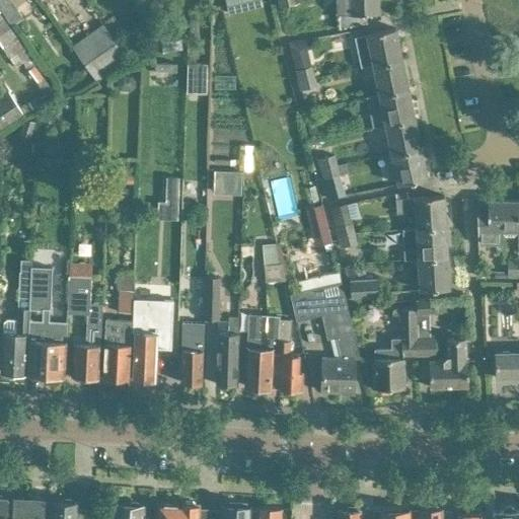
[(10,0),(0,0),(0,8),(12,26),(23,18),(10,0)]
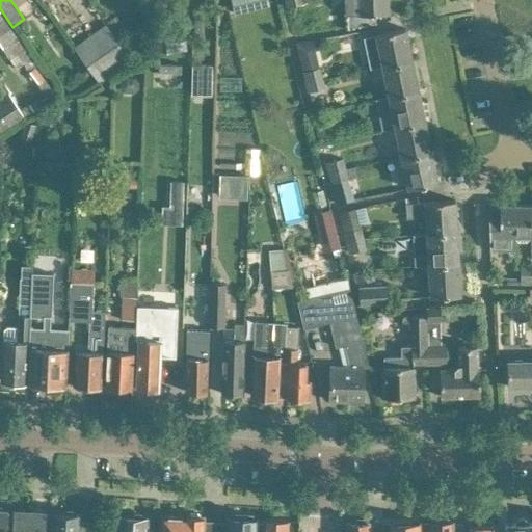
[(244,0),(231,0),(235,14),(247,10),(244,0)]
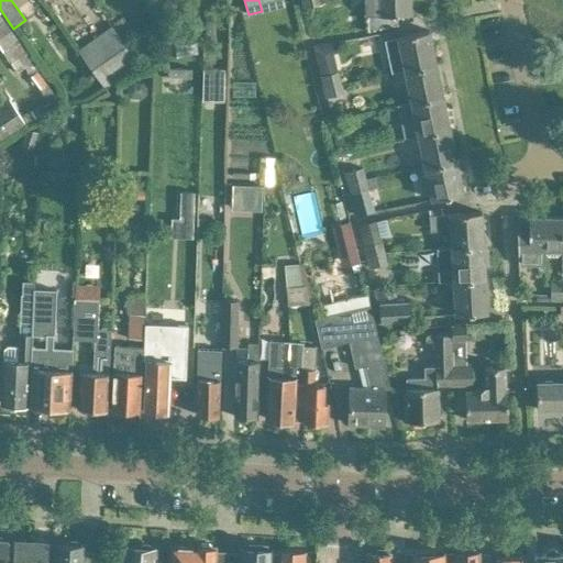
[(411,13),(410,0),(377,0),(378,14),(411,13)]
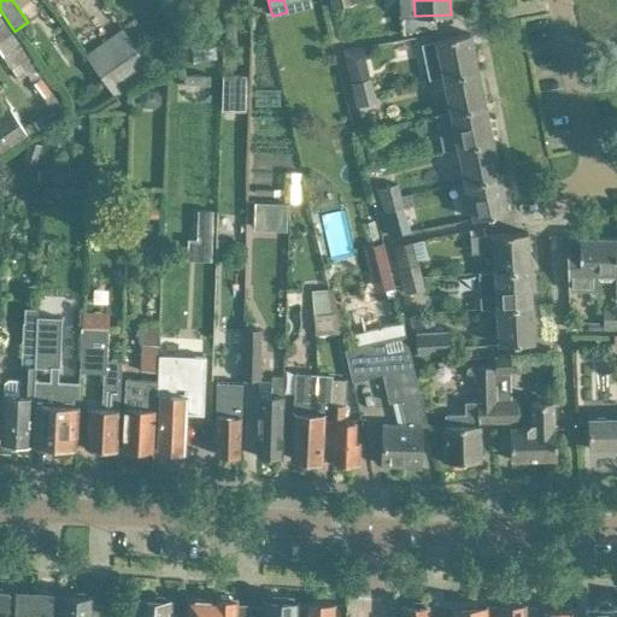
[(46,118),(51,125),(53,124),(68,115),(0,15),(0,51),(13,70),(18,66),(23,72),(25,70),(54,112),(46,118)]
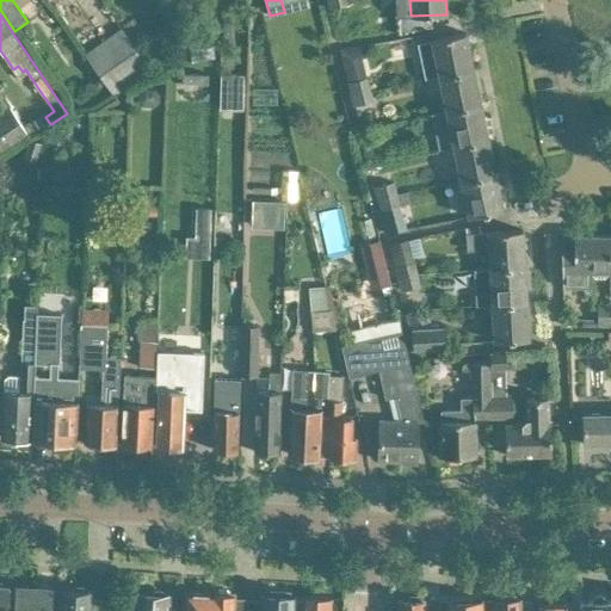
[(85,55),(113,96),(150,69),(122,29),(85,55)]
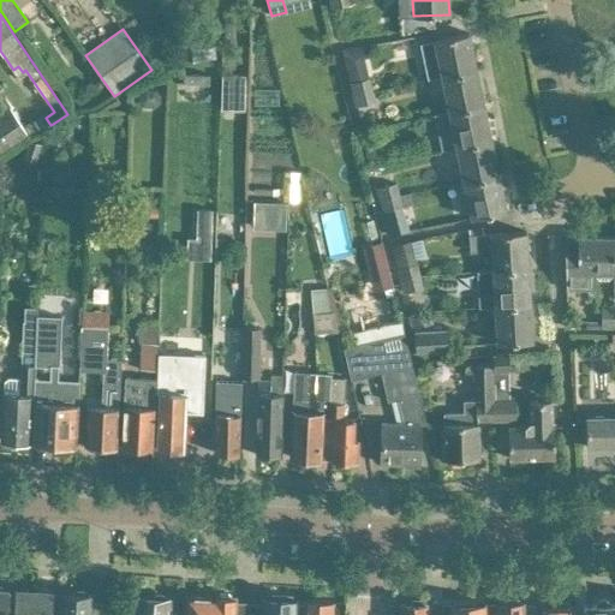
[(434,41),(442,77),(477,70),(469,34),(434,41)]
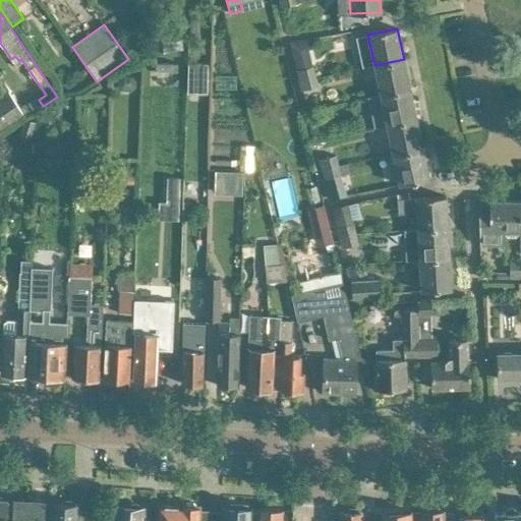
[(289,43),(298,80),(314,76),(311,66),(304,68),(300,50),(312,47),(310,38),(289,43)]
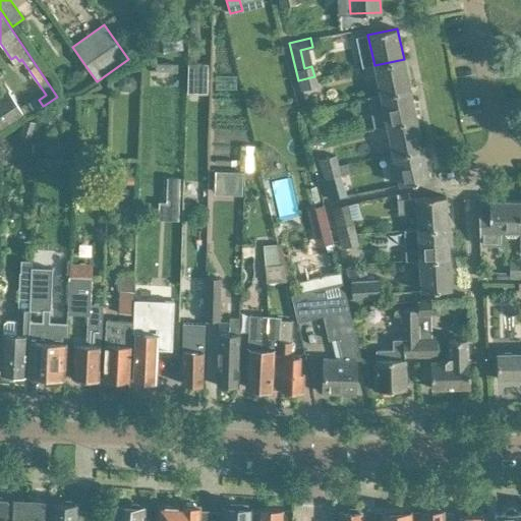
[(410,89),(404,59),(374,65),(381,95),(410,89)]
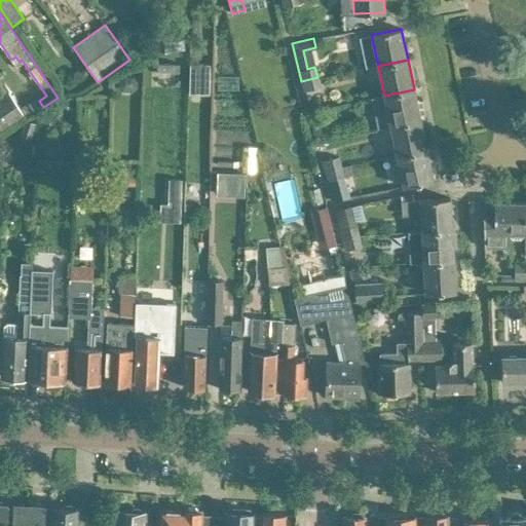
[(190,65),(189,96),(209,96),(210,66),(190,65)]
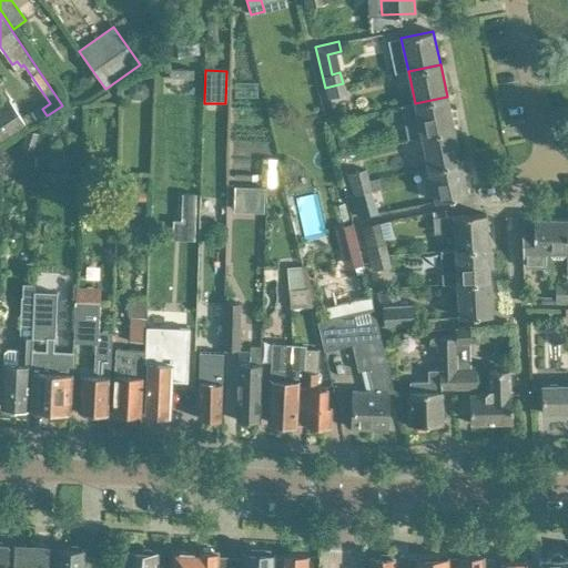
[(343,85),(343,83),(325,88),(327,98),(356,91),(354,83),(343,85)]
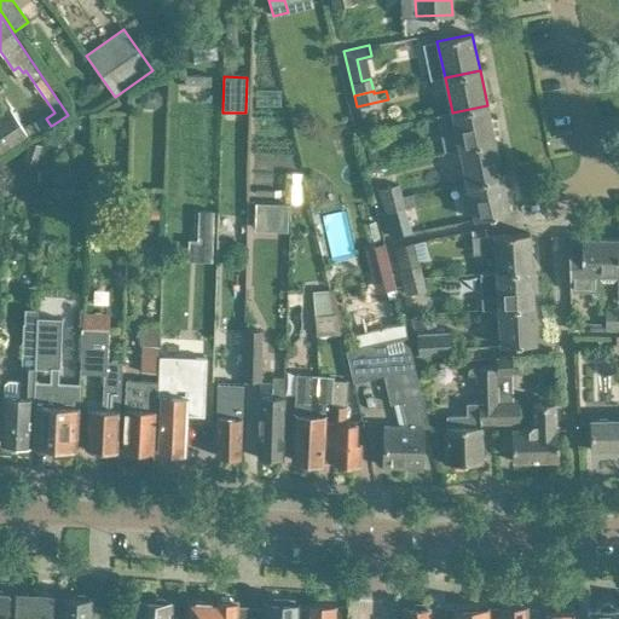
[(495,140),(487,105),(452,113),(438,115),(445,151),(460,148),(495,140)]
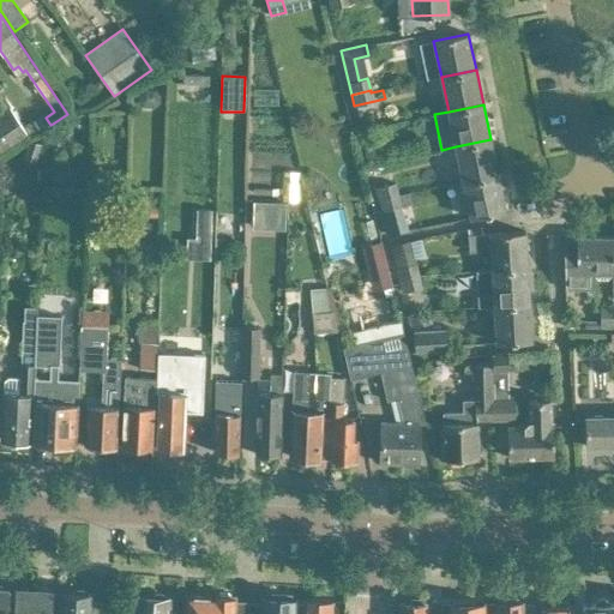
[(10,107),(0,113),(0,155),(29,136),(10,107)]
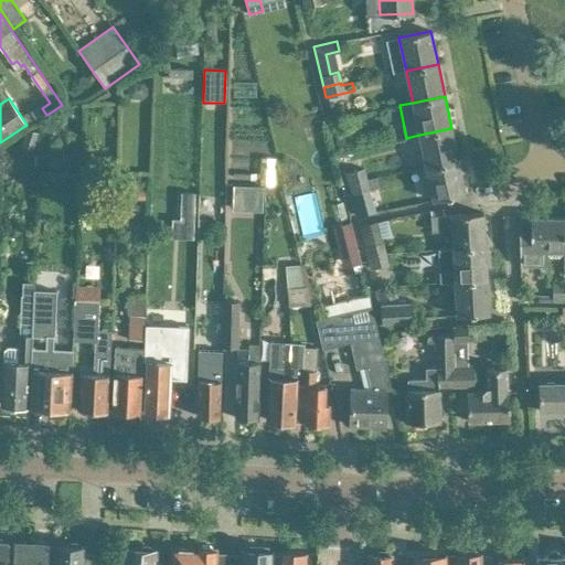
[(351,126),(349,115),(331,118),(333,130),(351,126)]
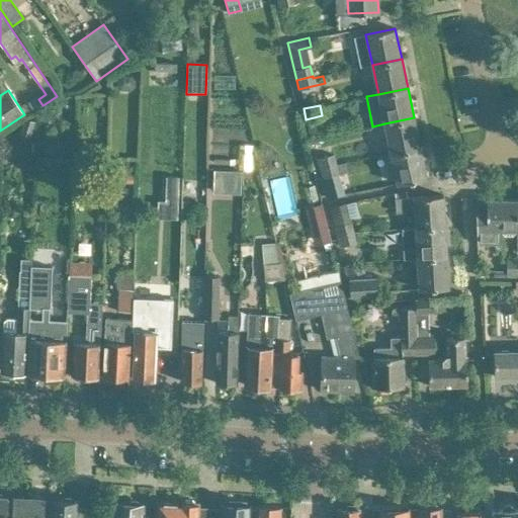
[(54,108),(42,108),(42,121),(55,121),(54,108)]
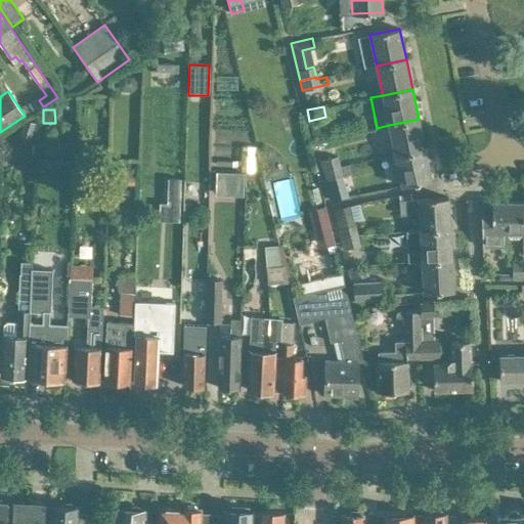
[(425,149),(419,119),(389,125),(395,156),(425,149)]
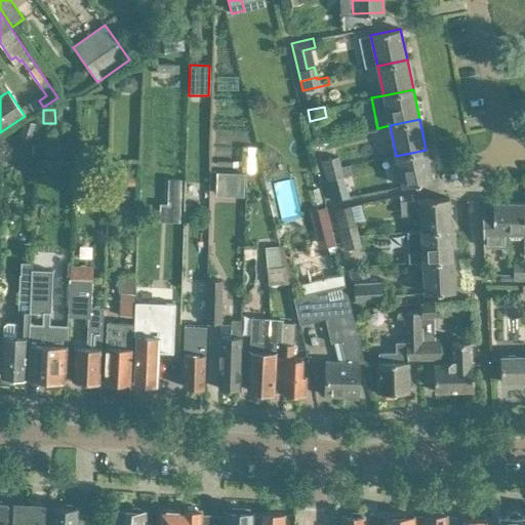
[(432,180),(426,150),(396,156),(402,187),(432,180)]
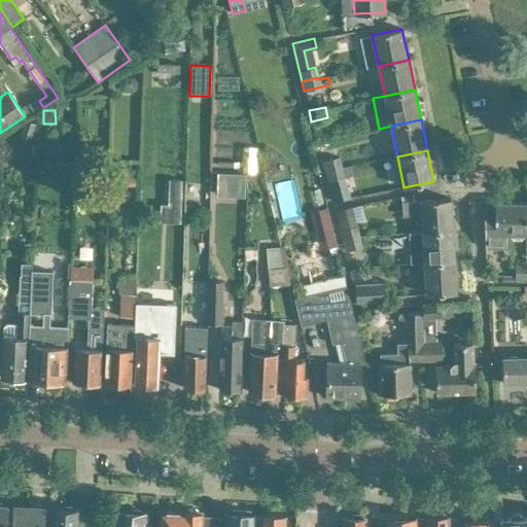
[(322,161),(324,171),(341,167),(338,157),(322,161)]
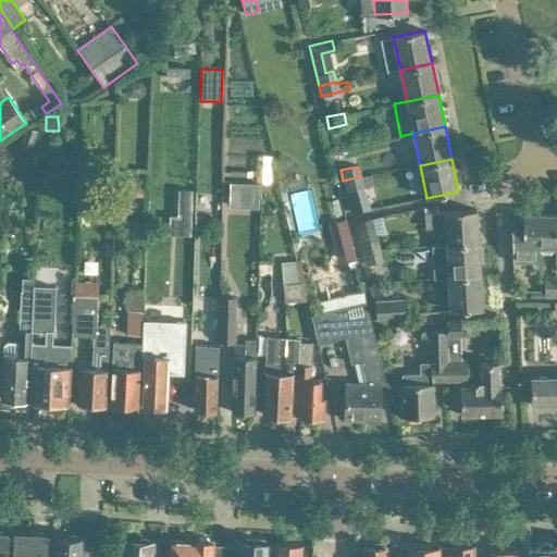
[(240,168),(239,182),(272,183),(273,170),(240,168)]
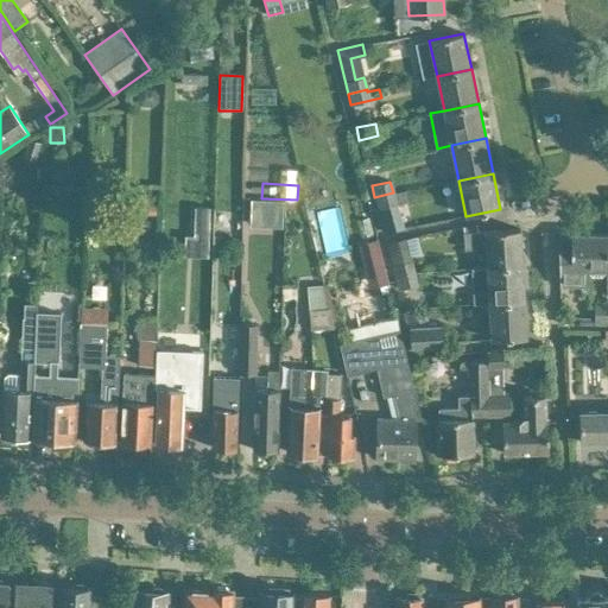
[(396,204),(393,192),(374,197),(377,209),(396,204)]
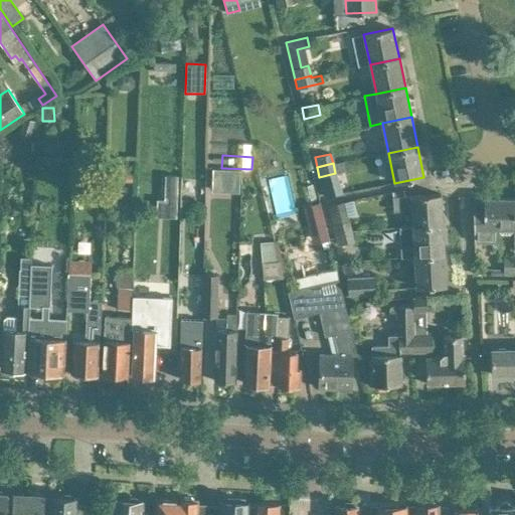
[(250,195),(251,171),(222,169),(221,194),(250,195)]
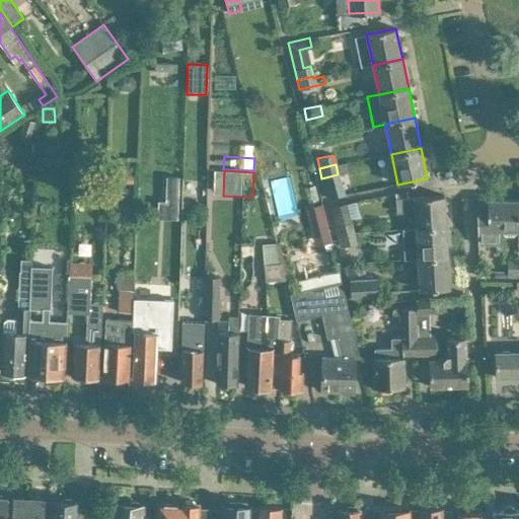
[(166,176),(165,201),(177,202),(178,177),(166,176)]
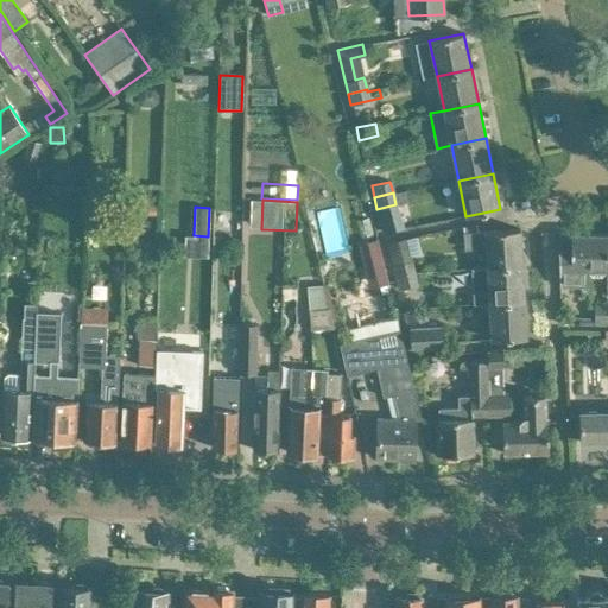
[(523,265),(520,229),(463,233),(464,249),(486,248),(487,267),(523,265)]
